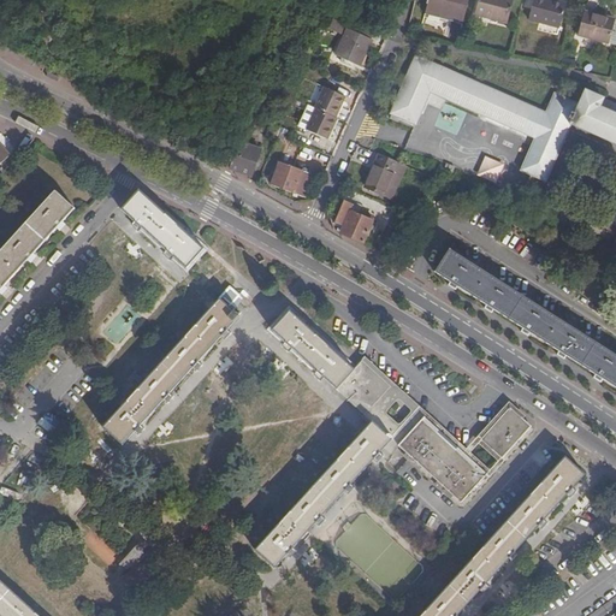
[(428,0),(426,13),(463,23),(468,0),(428,0)]
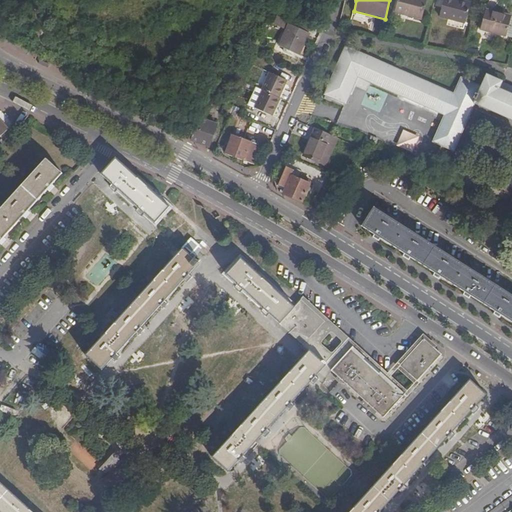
[(427,0),(397,0),(395,12),(422,19),(427,0)]
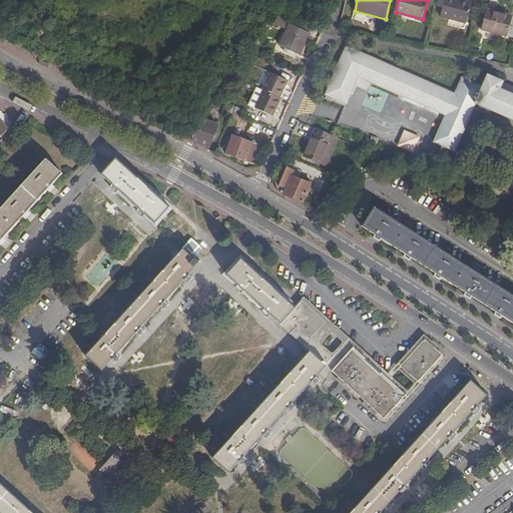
[(445,0),(441,16),(466,23),(472,4),(455,0),(445,0)]
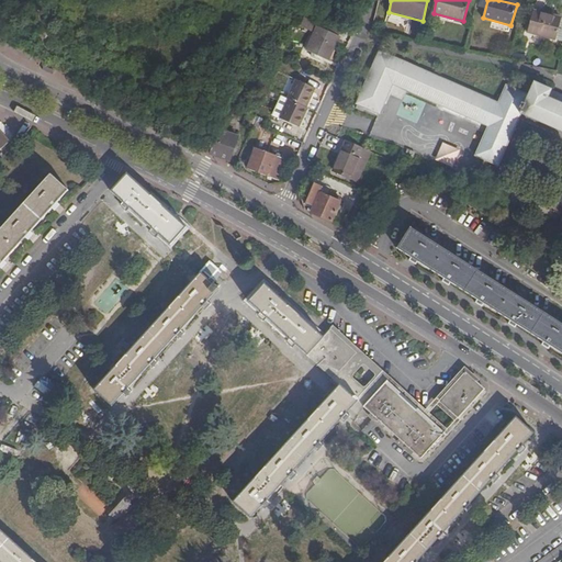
[(527,32),(555,38),(561,18),(534,11),(527,32)]
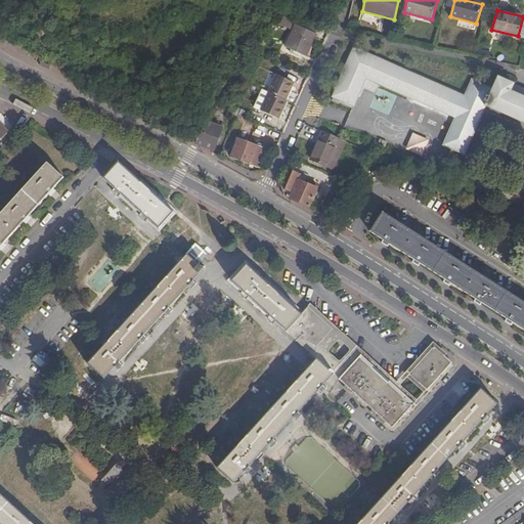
[(372,17),(361,14),(359,22),(369,25),(372,17)]
